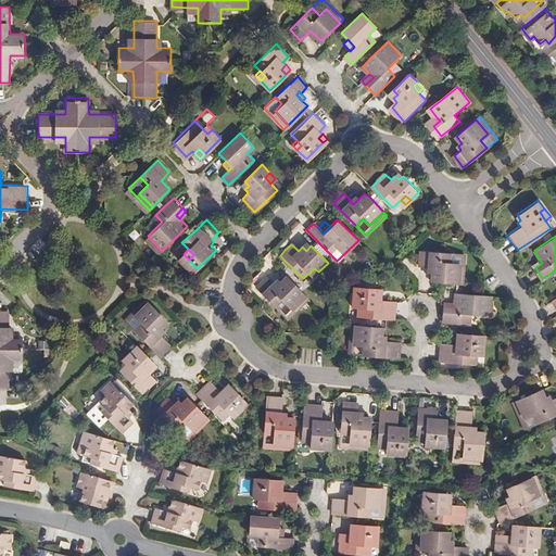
[(441,280),(456,281),(457,281),(458,272),(462,272),(464,253),(418,249),(417,264),(426,265),(425,270),(429,270),(428,279),(441,280)]
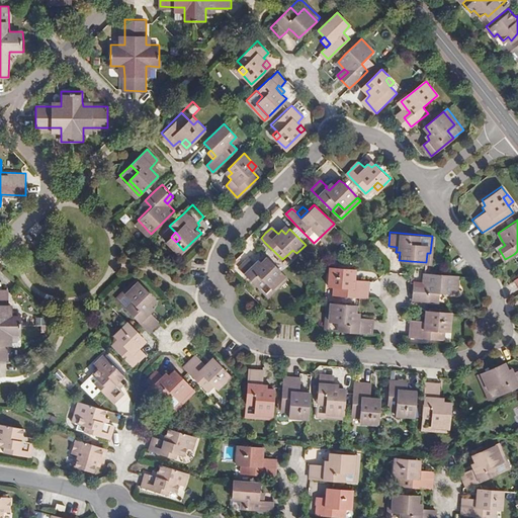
[(495,245),(499,249),(505,245),(502,241),(495,245)]
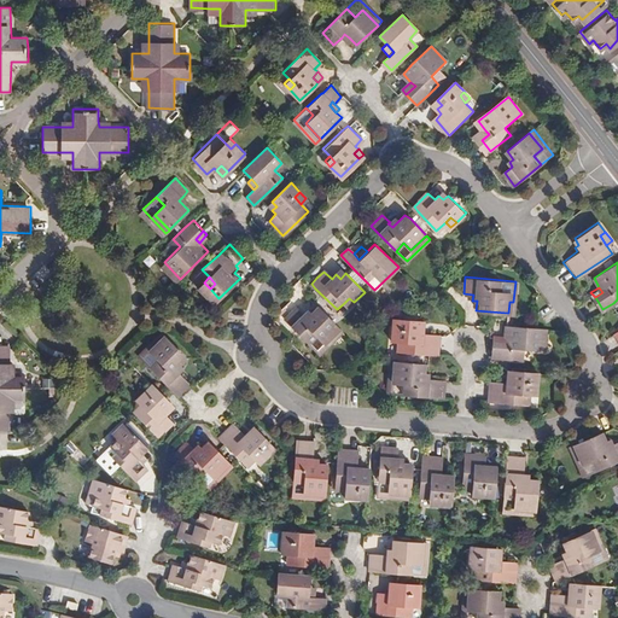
[(284,319),(309,344),(316,336),(325,343),(340,328),(319,307),(310,315),(307,319),(303,315),(295,308),(284,319)]
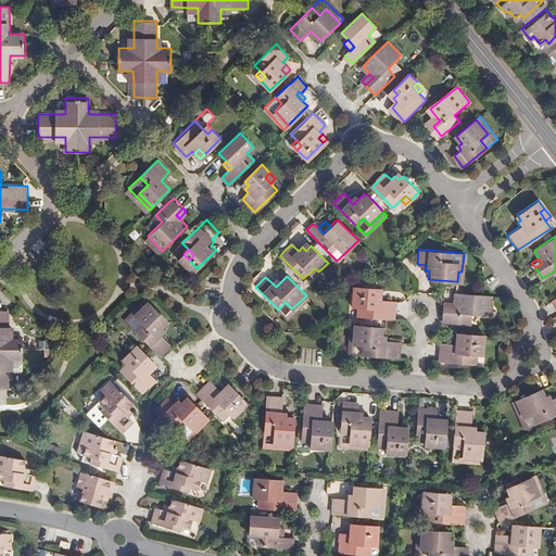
[(387,317),(393,318),(395,301),(380,299),(380,294),(376,294),(376,288),(354,286),(352,299),(358,300),(357,306),(356,315),(387,317)]
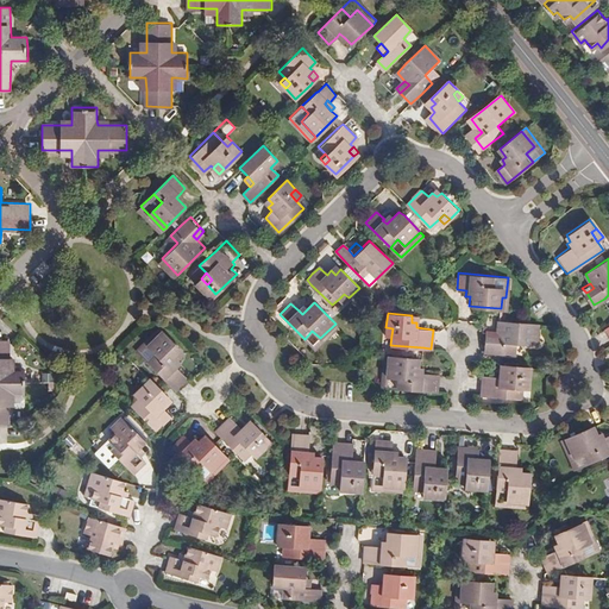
[(538,322),(526,321),(497,319),(495,337),(485,337),(484,352),(514,355),(515,344),(535,345),(538,322)]
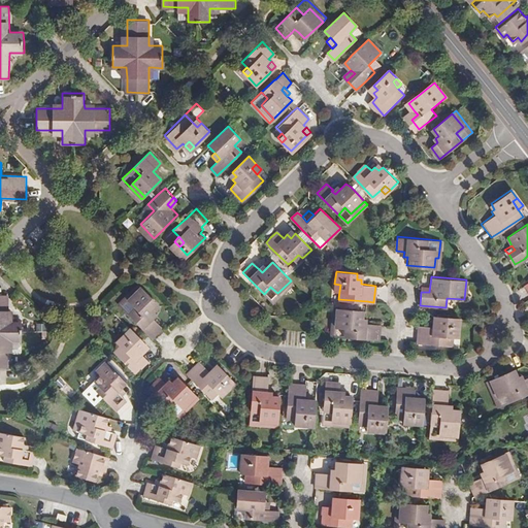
[(273,302),(293,284),(291,281),(277,293),(270,287),(264,294),(273,302)]
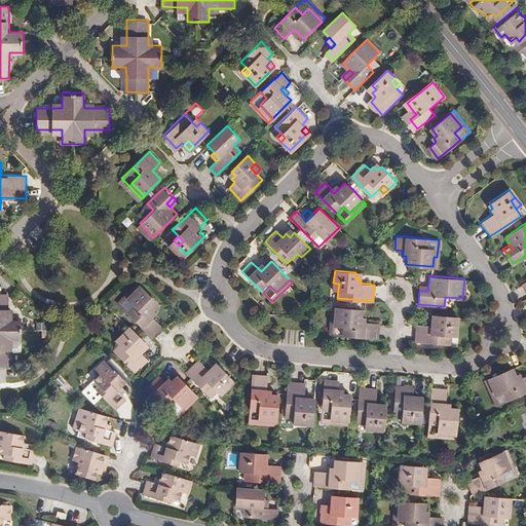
[(129,299),(142,287),(139,284),(119,302),(128,312),(135,305),(129,299)]
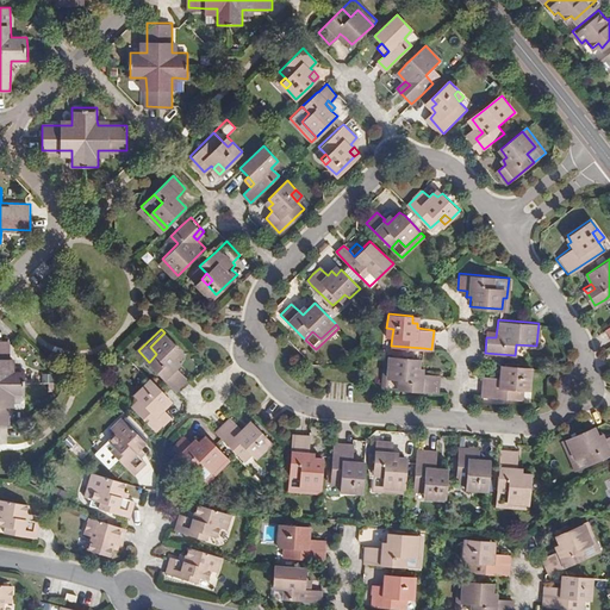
[(149,362),(165,378),(178,391),(188,379),(179,368),(182,363),(178,360),(185,353),(165,332),(150,347),(156,354),(149,362)]
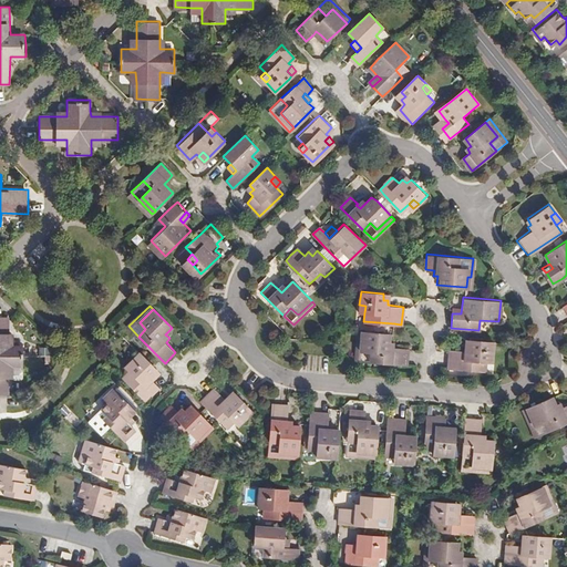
[(14,343),(9,343),(9,333),(9,316),(0,315),(0,392),(8,393),(8,377),(8,366),(22,367),(24,367),(24,343),(14,343)]
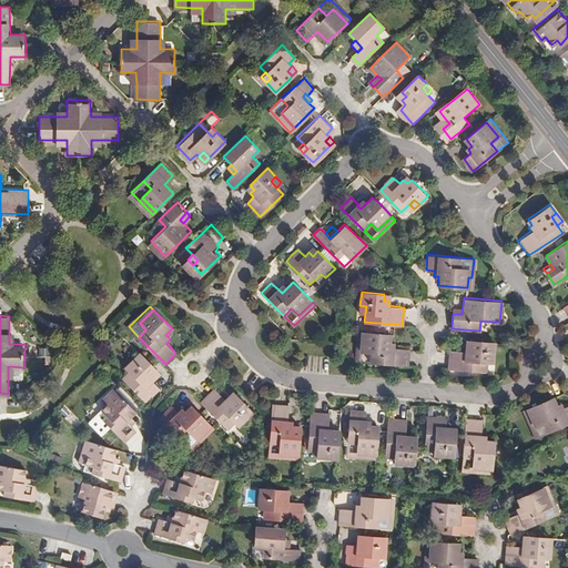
[(364,332),(358,331),(356,361),(371,362),(372,353),(362,352),(364,332)]
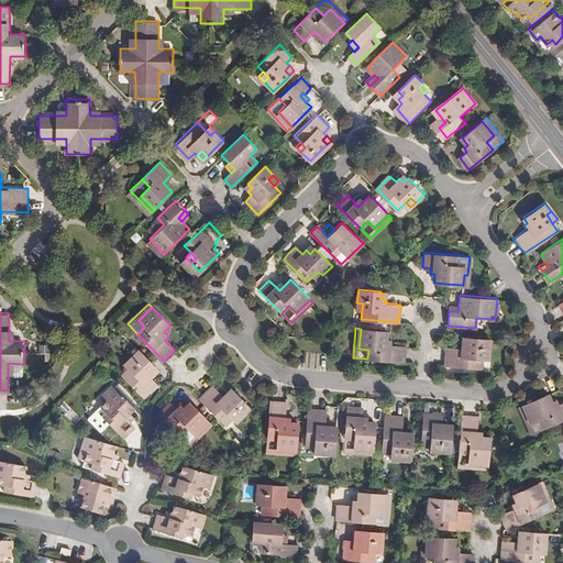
[(368,350),(367,359),(404,362),(406,345),(390,344),(390,340),(386,340),(387,330),(361,329),(359,349),(368,350)]
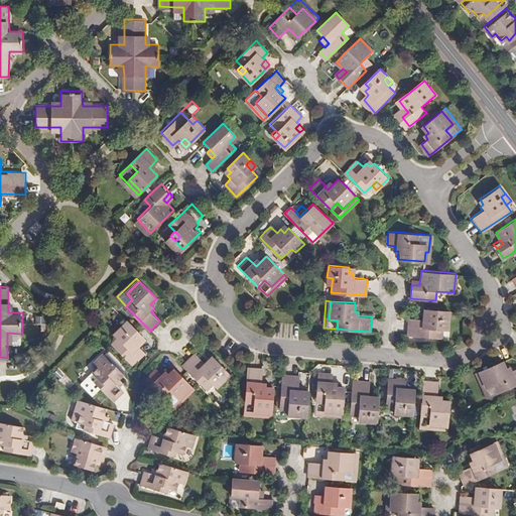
[(453,323),(454,310),(432,308),(432,315),(427,315),(427,319),(412,318),(410,335),(445,338),(446,330),(447,323),(453,323)]
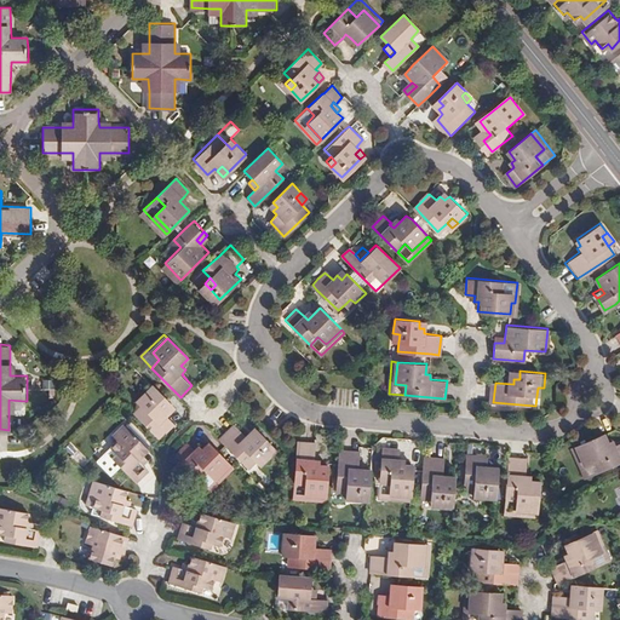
[(160,391),(151,384),(143,392),(147,397),(141,403),(135,411),(159,436),(173,422),(166,414),(168,412),(164,408),(170,402),(160,391)]
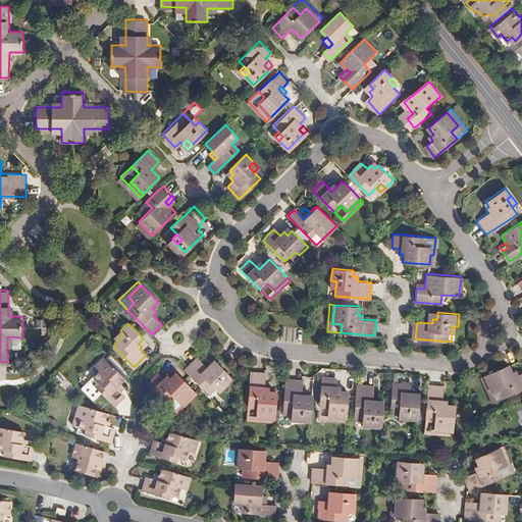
[(123,334),(120,330),(114,335),(118,340),(123,334)]
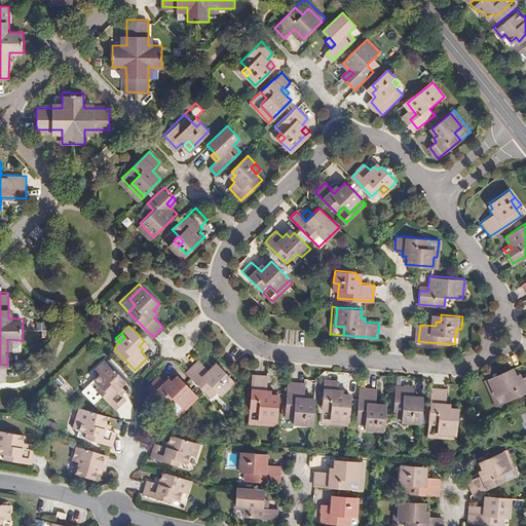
[(23,342),(21,340),(7,339),(7,349),(11,349),(12,350),(20,350),(23,348),(23,342)]
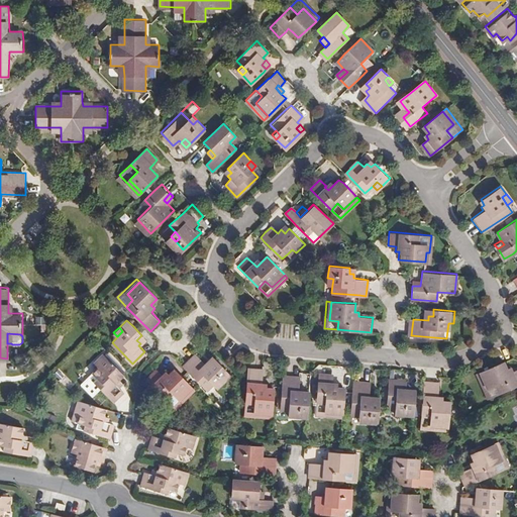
[(194,353),(184,366),(191,373),(207,390),(212,385),(217,379),(222,384),(230,376),(215,359),(211,365),(208,362),(205,365),(194,353)]
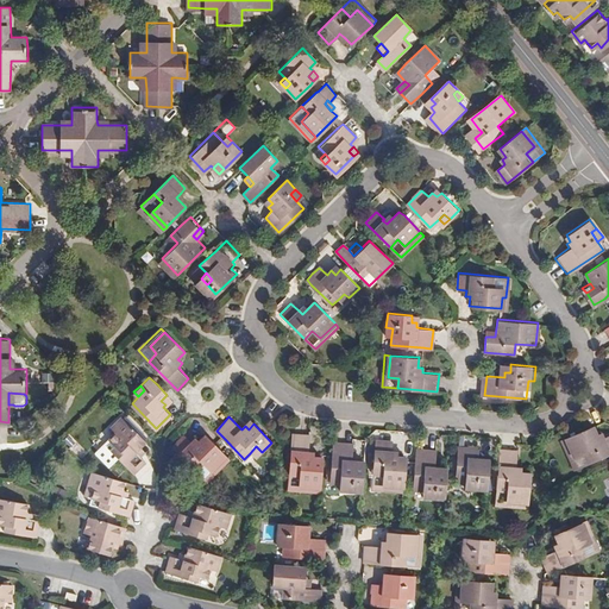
[(136,453),(139,449),(146,443),(123,418),(111,428),(115,433),(108,440),(110,441),(114,446),(110,451),(131,475),(144,462),(139,457),(136,453)]
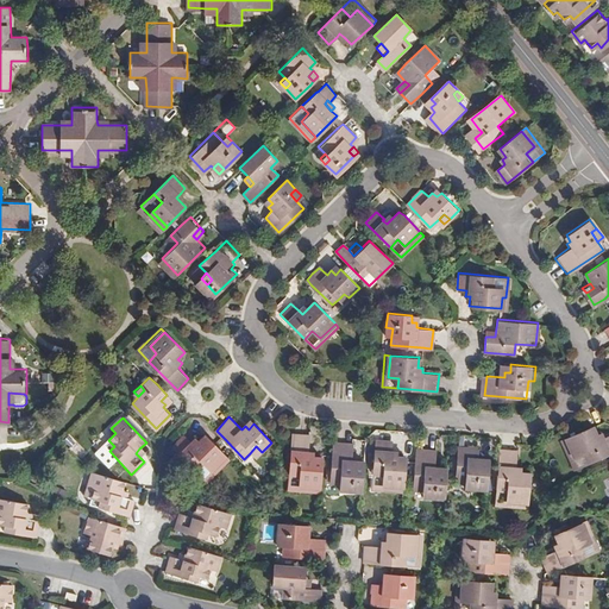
[(608,452),(608,433),(602,437),(603,441),(598,443),(596,434),(592,425),(589,427),(564,437),(573,457),(583,453),(588,463),(608,452)]
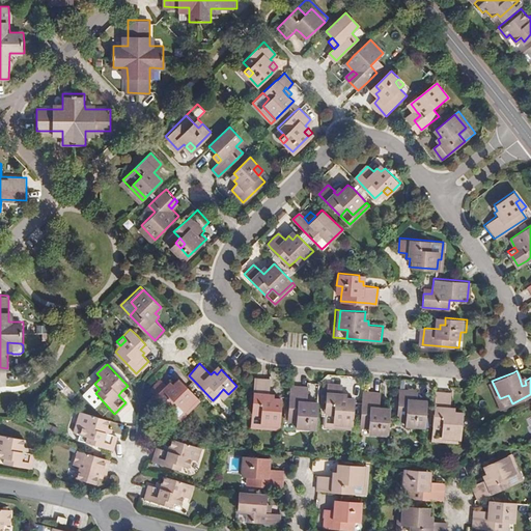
[(150,388),(172,410),(177,403),(186,411),(198,397),(190,389),(179,378),(174,383),(170,380),(167,384),(161,378),(150,388)]
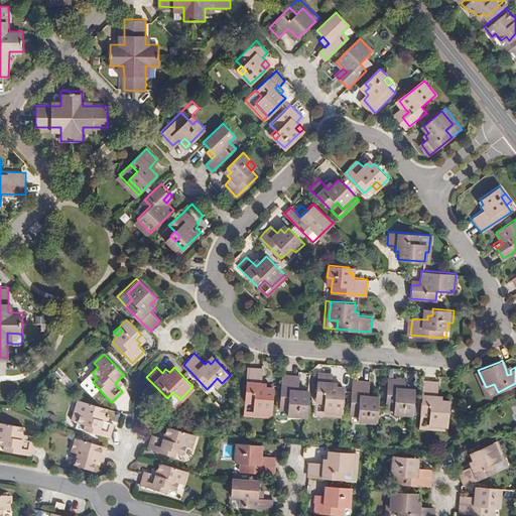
[(272,407),(274,387),(266,386),(266,384),(261,384),(262,369),(248,367),(246,400),(254,401),(254,410),(272,412),(272,407)]
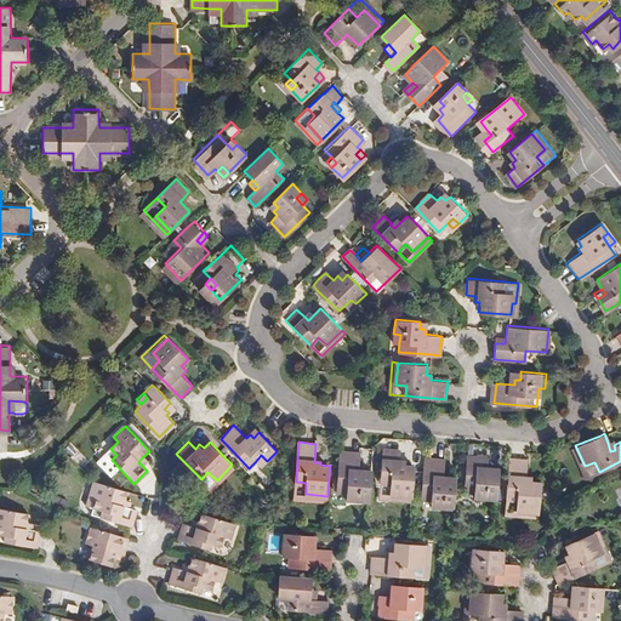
[(497,497),(500,476),(500,473),(491,473),(491,469),(488,469),(489,454),(474,451),(474,445),(469,445),(468,461),(467,460),(466,488),(476,489),(485,489),(484,496),(497,497)]
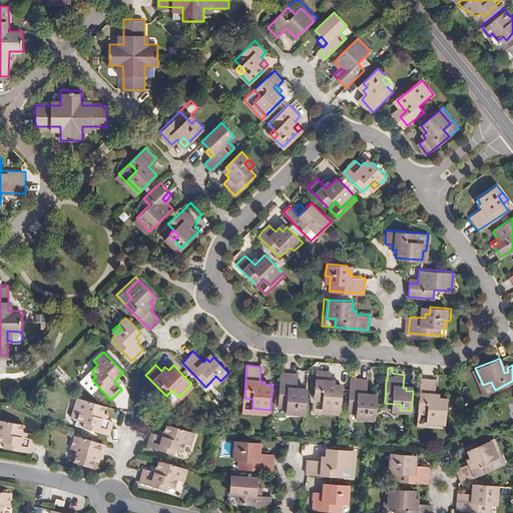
[(483,385),(475,368),(471,370),(482,395),(495,390),(491,382),(483,385)]
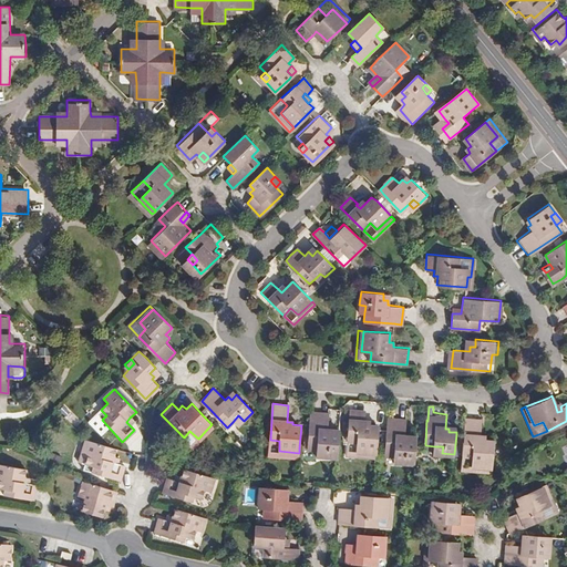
[(377,452),(379,429),(379,424),(371,423),(364,423),(364,419),(366,410),(352,408),(349,441),(361,442),(360,451),(377,452)]
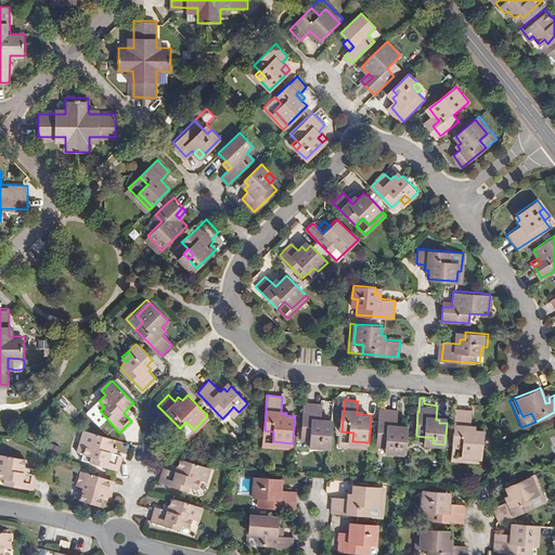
[(104,407),(100,402),(95,407),(100,411),(104,407)]
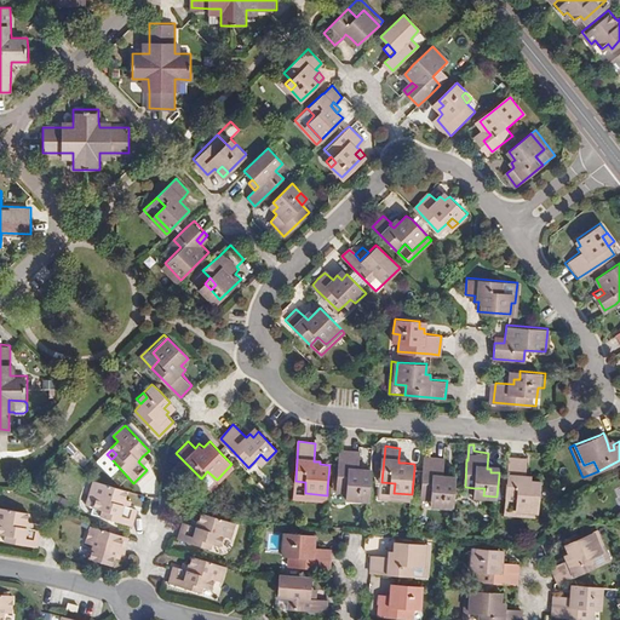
[(369,501),(371,476),(363,475),(365,469),(360,469),(361,452),(342,449),(340,451),(340,463),(329,463),(329,465),(327,489),(346,492),(356,493),(355,500),(369,501)]
